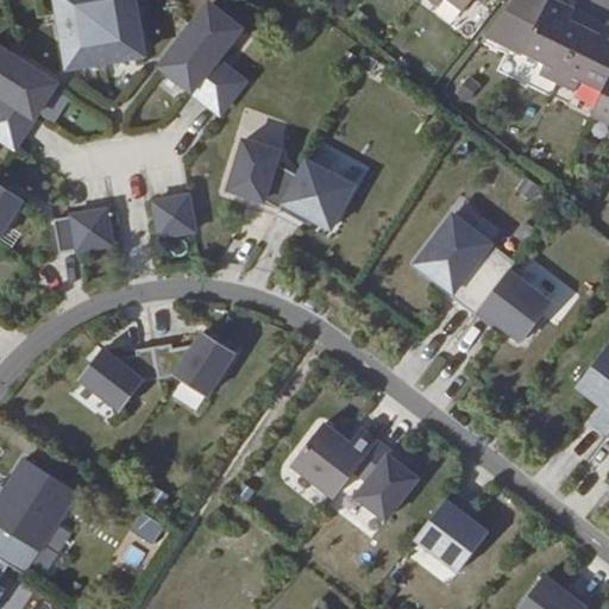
[(130,0),(55,0),(67,66),(139,52),(130,0)]
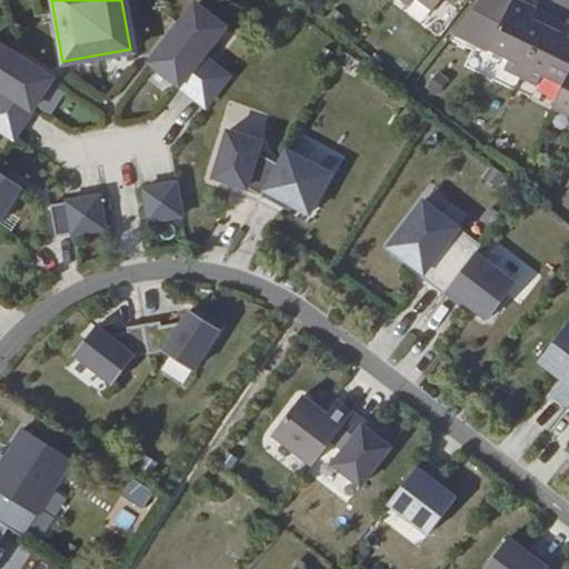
[(415,0),(433,13),(443,0),(397,0),(408,8),(413,0),(415,0)]
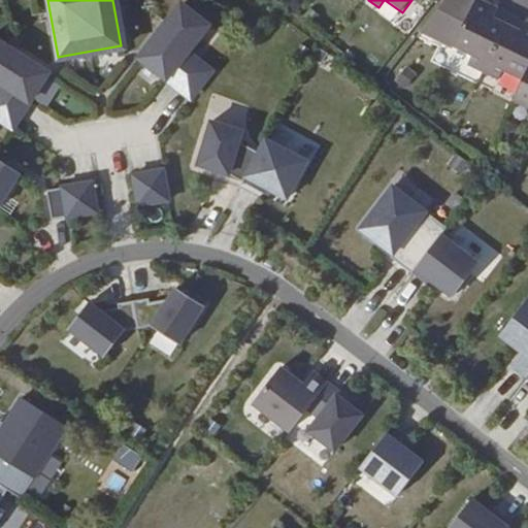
[(527,25),(524,23),(519,33),(492,19),(497,10),(476,1),(476,0),(447,0),(421,34),(453,48),(472,59),(467,67),(498,83),(503,73),(522,83),(513,103),(527,109),(527,117),(526,121),(527,121),(527,25)]
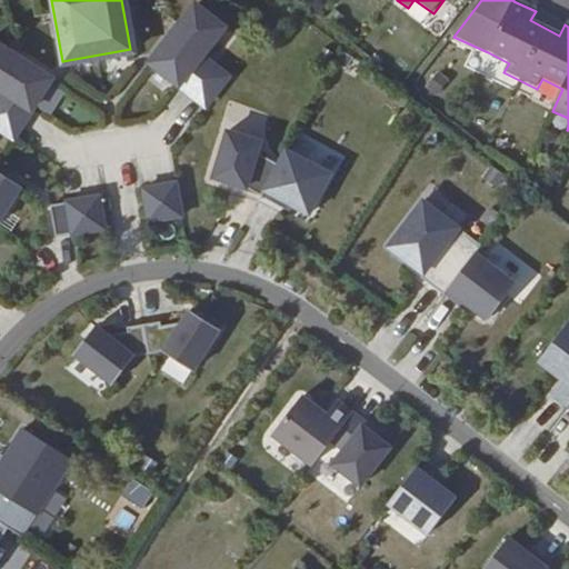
[(226,26),(197,3),(150,63),(205,106),(228,76),(202,56),(226,26)]
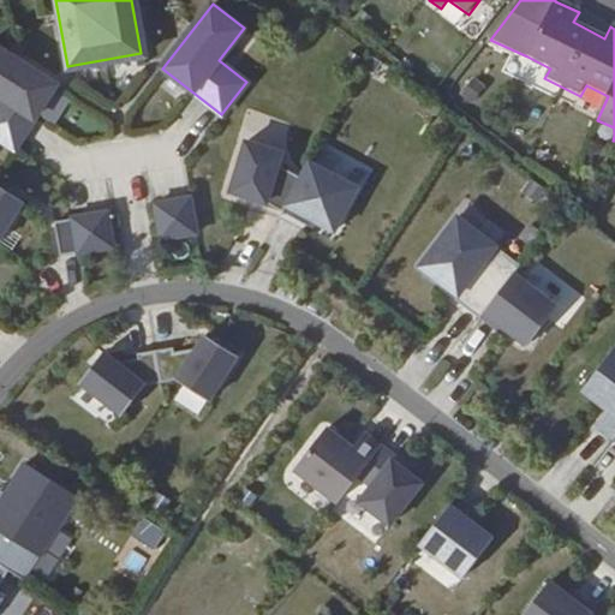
[(579,12),(573,22),(590,31),(604,39),(610,27),(579,12)]
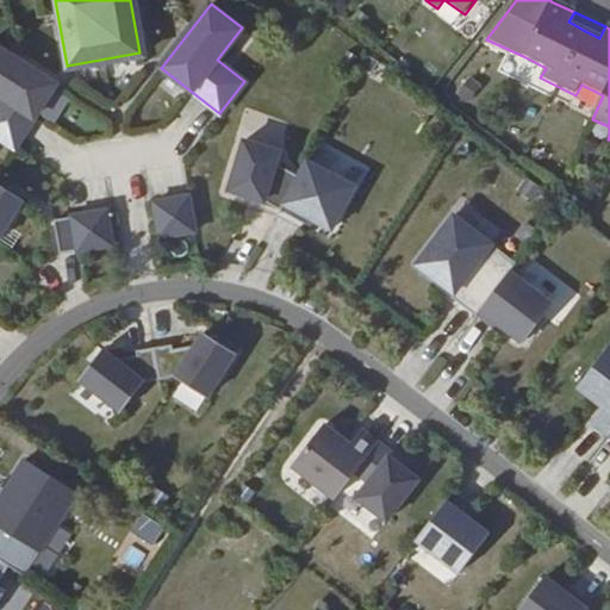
[(54,87),(0,53),(0,139),(13,149),(54,87)]
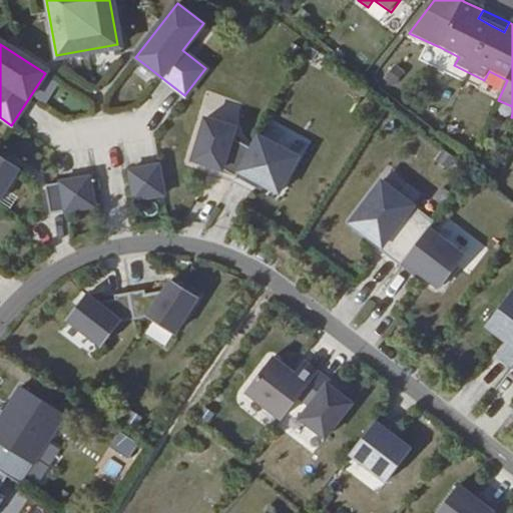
[(221,170),(235,178),(250,150),(230,139),(234,129),(205,120),(192,162),(221,170)]
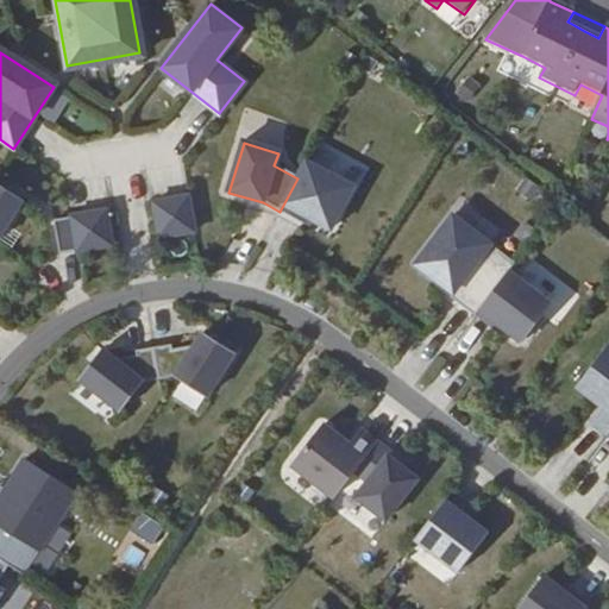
[(306,163),(297,179),(280,212),(295,220),(299,213),(330,231),(353,189),(306,163)]
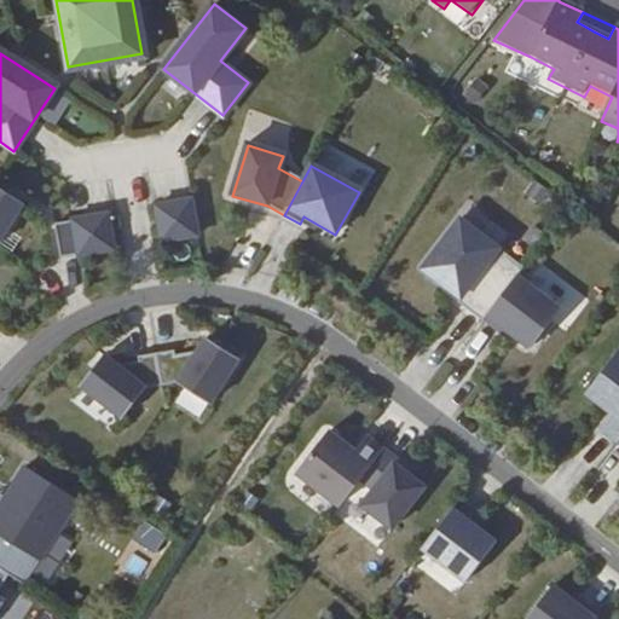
[(0,230),(18,203),(0,191),(0,230)]
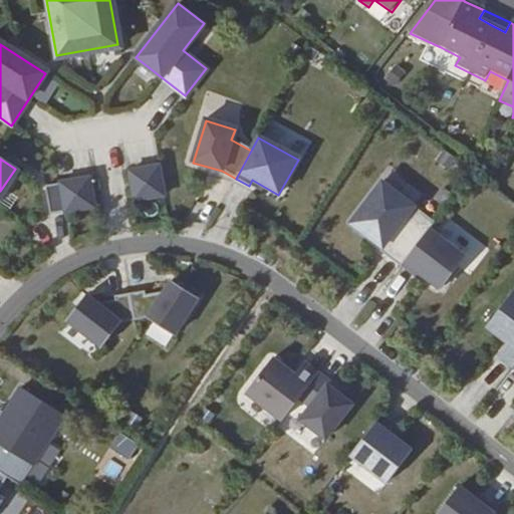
[(158,169),(129,174),(134,203),(163,198),(158,169)]
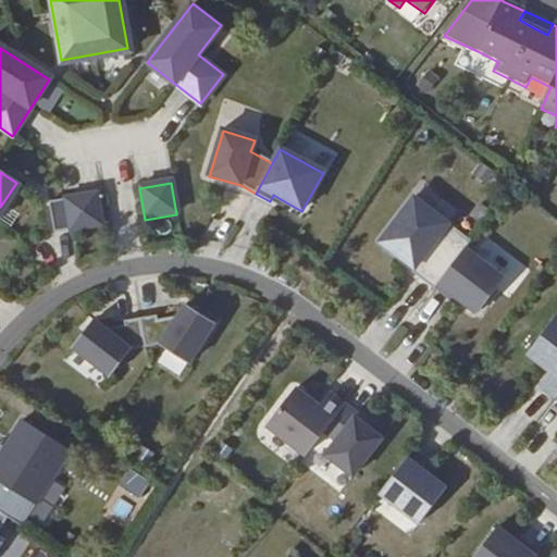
[(96,194),(64,199),(64,201),(69,230),(70,232),(101,226),(96,194)]
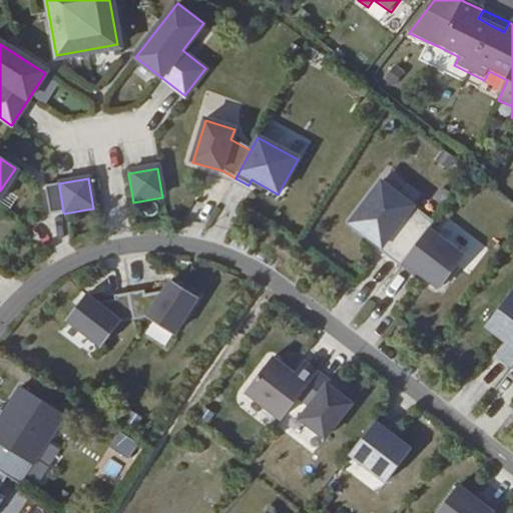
[(378,251),(399,268),(427,230),(433,223),(381,183),(350,224),(381,247),(378,251)]
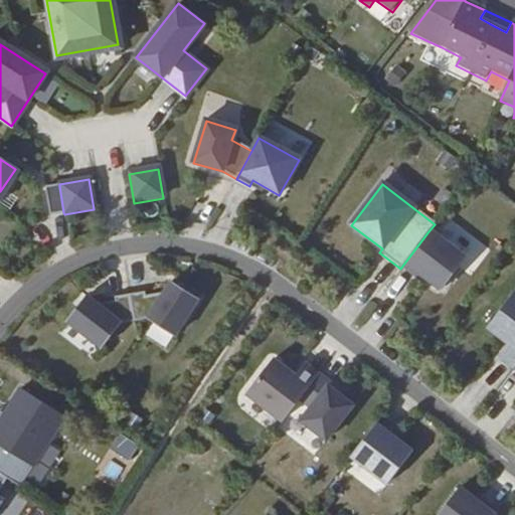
[(59,186),(45,189),(49,214),(63,212),(59,186)]
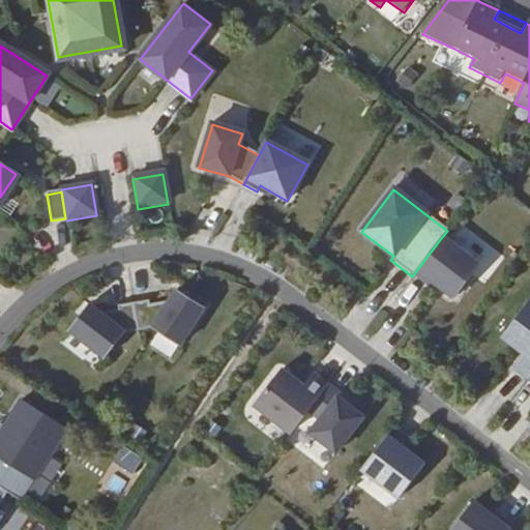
[(478,266),(441,238),(412,276),(424,286),(428,281),(452,299),(478,266)]
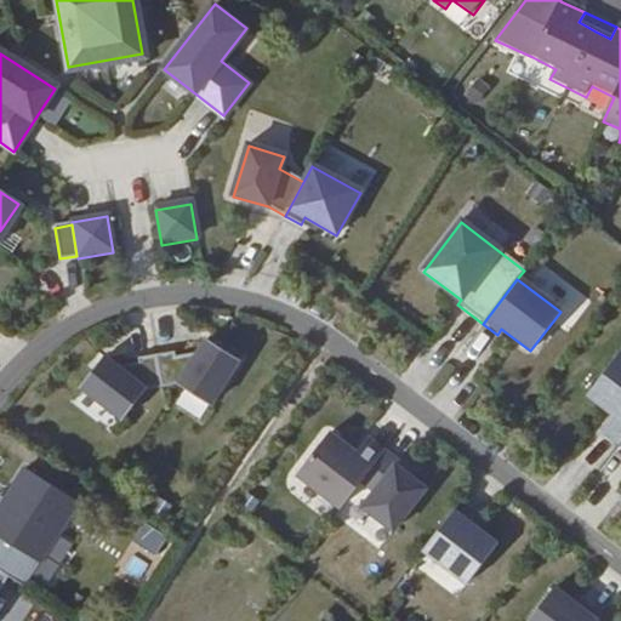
[(174,354),(155,358),(161,388),(178,386),(209,406),(238,363),(204,342),(197,355),(175,359),(174,354)]
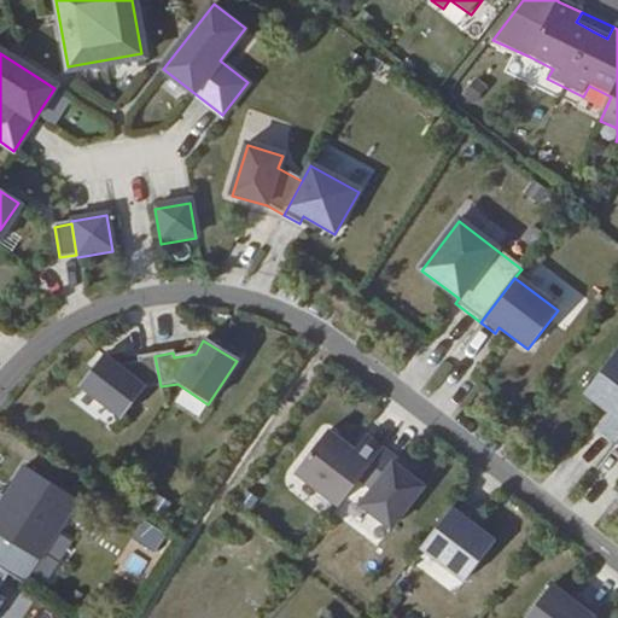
[(617,357),(613,355),(586,394),(612,414),(599,431),(616,443),(617,444),(617,357)]
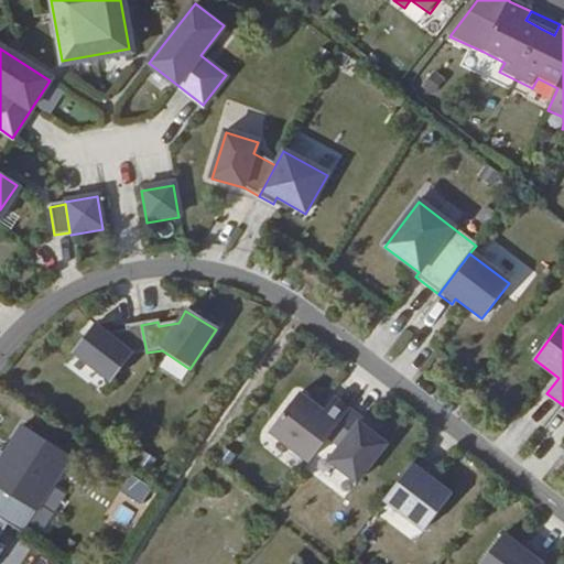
[(131,356),(147,353),(141,325),(125,327),(126,332),(105,335),(94,326),(73,354),(110,383),(131,356)]
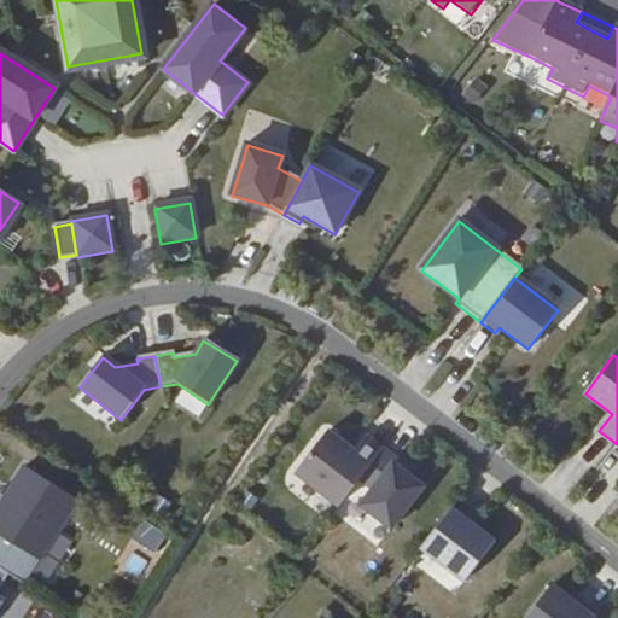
[(339,505),(359,481),(385,447),(368,433),(355,450),(328,430),(296,472),(339,505)]
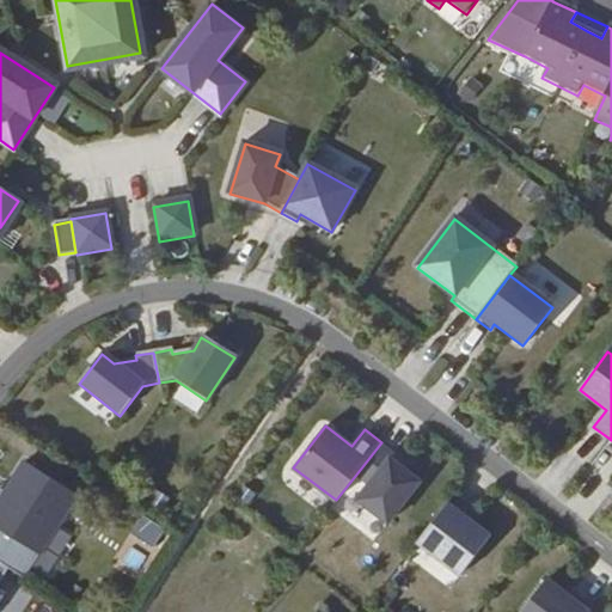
[(396,453),(381,442),(355,476),(368,487),(356,502),(386,525),(421,478),(392,457),(396,453)]
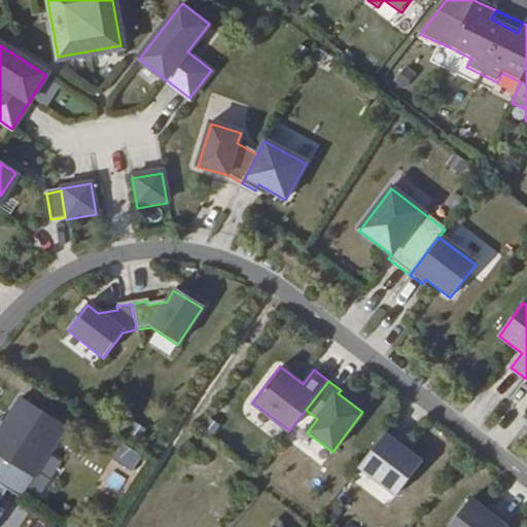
[(0,487),(5,490),(19,499),(65,428),(14,396),(0,418),(0,487)]
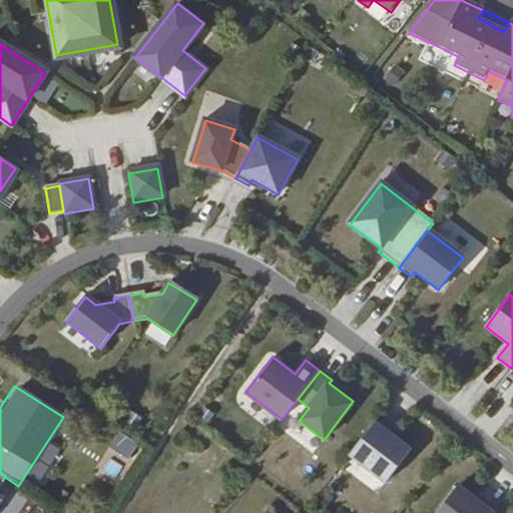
[(389,428),(377,419),(349,456),(384,483),(409,452),(385,433),(389,428)]
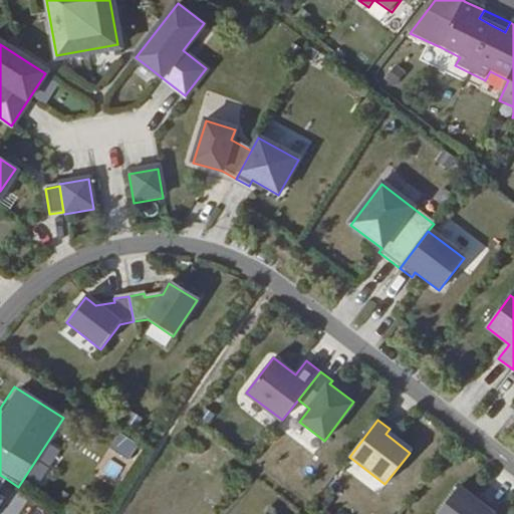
[(494,513),(496,511),(484,502),(480,507),(457,489),(437,513),(494,513)]
